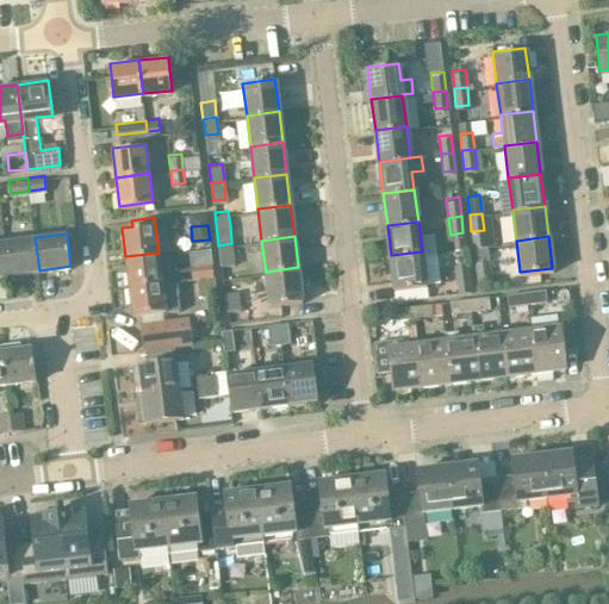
[(7,274),(39,271),(35,237),(4,241),(7,274)]
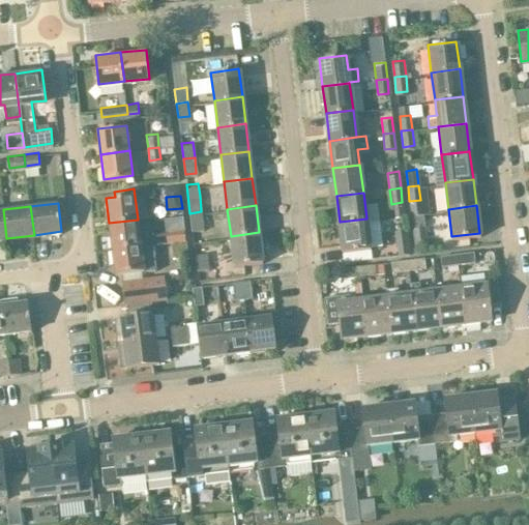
[(192,229),(203,227),(201,211),(189,213),(192,229)]
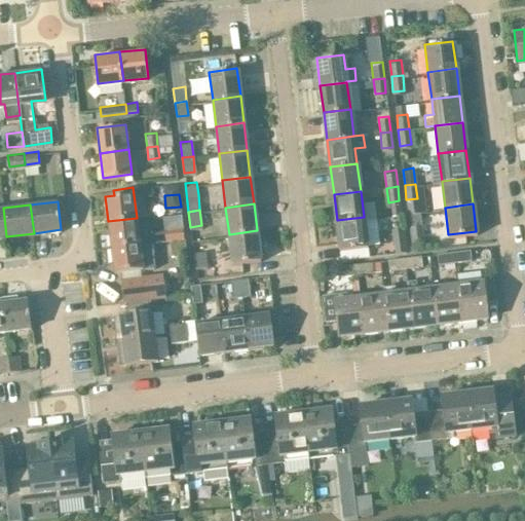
[(364,217),(337,220),(340,248),(367,245),(367,244),(379,242),(376,216),(364,217)]
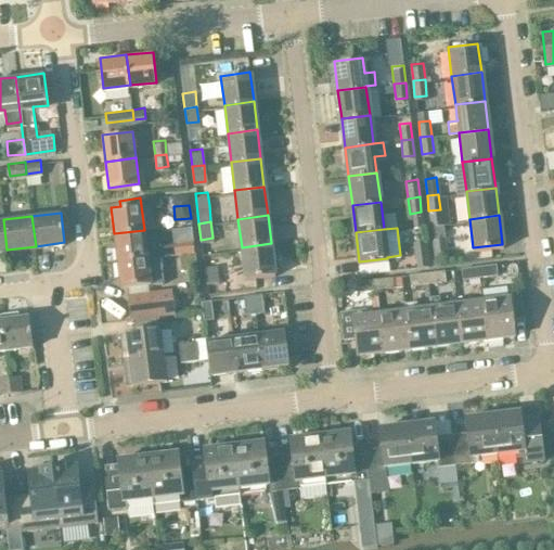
[(147,255),(144,230),(114,233),(118,259),(147,255)]
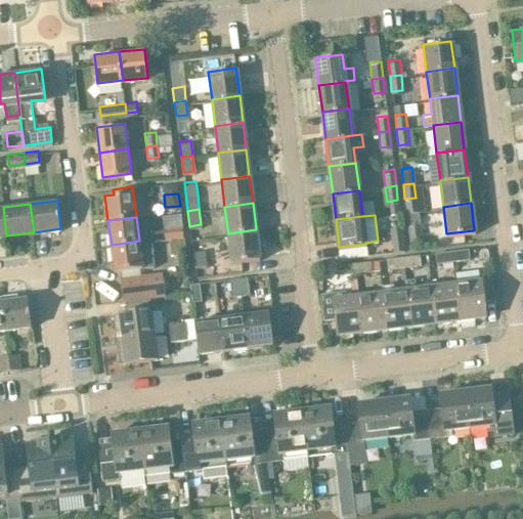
[(409,239),(421,238),(419,221),(407,222),(409,239)]
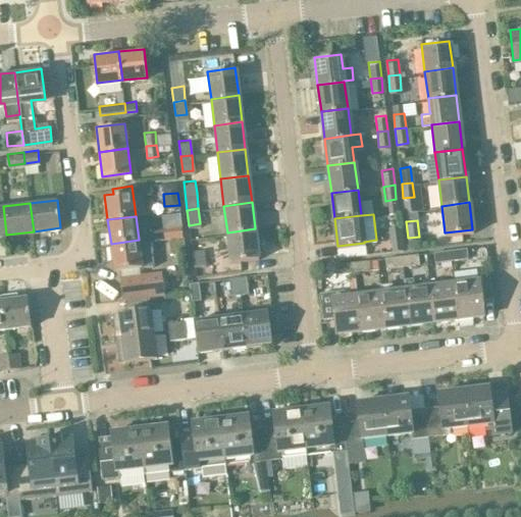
[(389,240),(402,239),(400,222),(387,224),(389,240)]
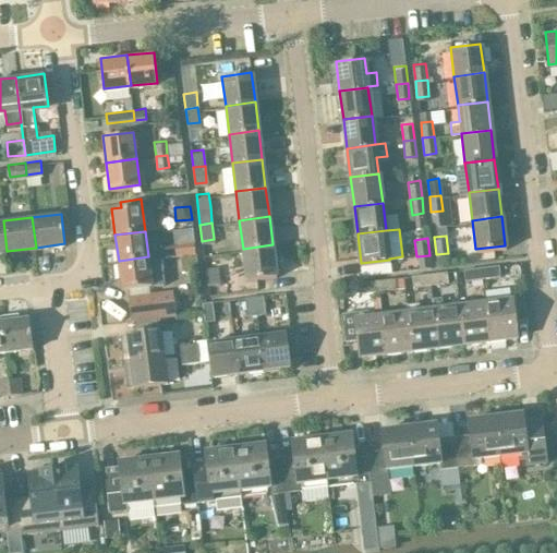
[(193,240),(173,242),(176,254),(194,252),(193,240)]
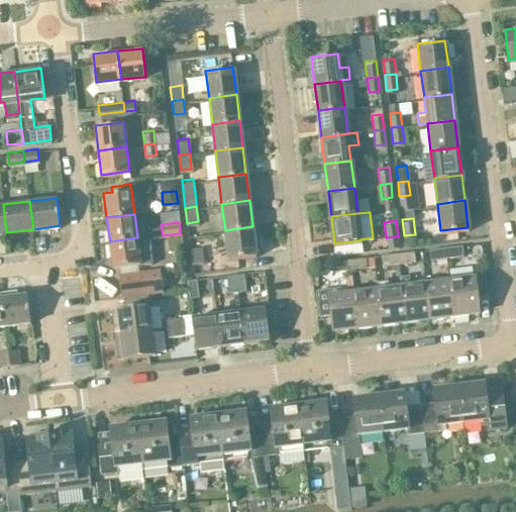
[(255,253),(252,226),(225,230),(228,258),(255,253)]
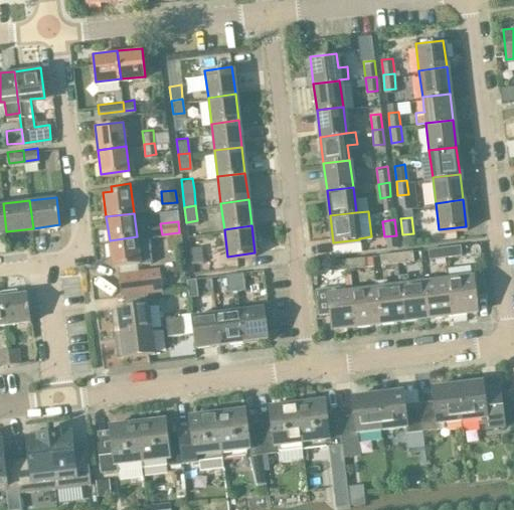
[(140,262),(137,236),(110,240),(113,265),(140,262)]
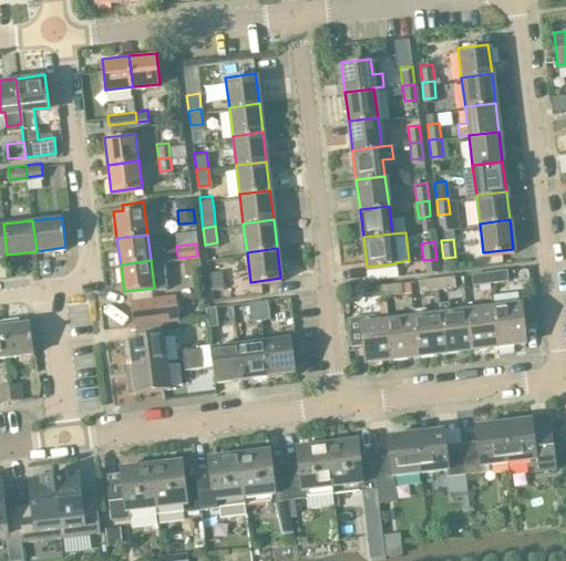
[(506,266),(489,268),(490,280),(507,278),(506,266)]
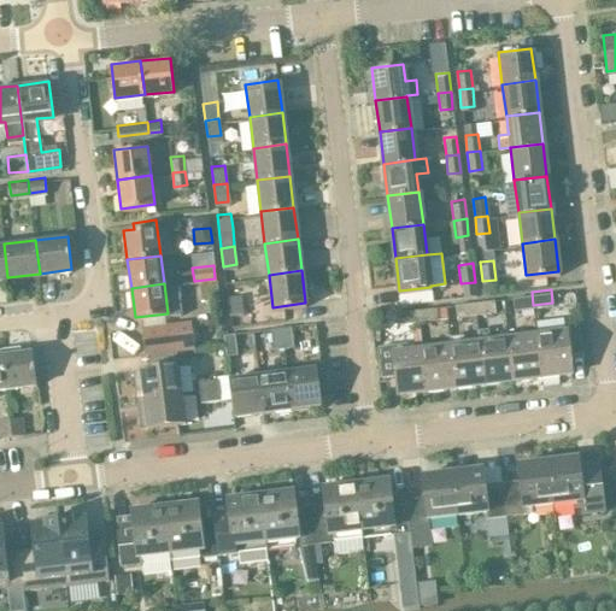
[(229,312),(242,311),(240,292),(227,294),(229,312)]
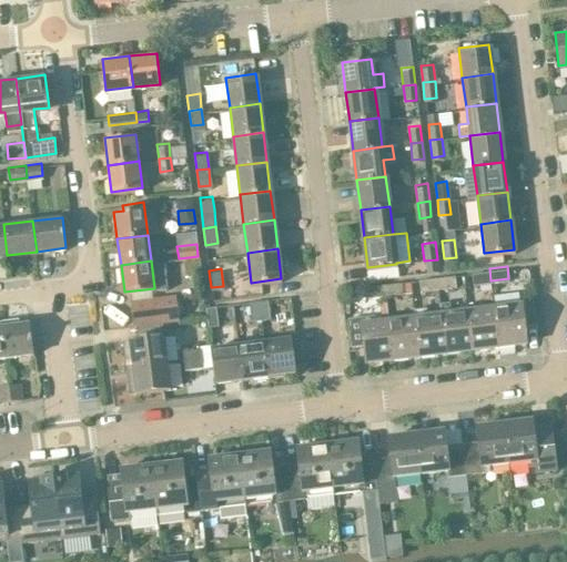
[(472,283),(490,281),(489,268),(471,271),(472,283)]
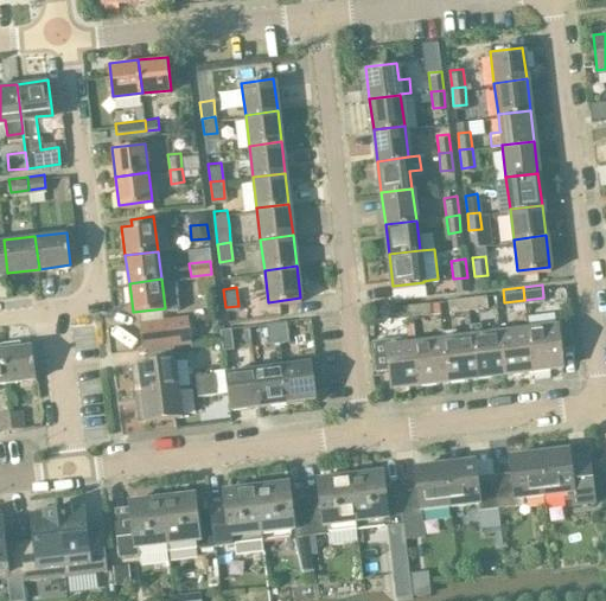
[(465,294),(467,307),(488,305),(485,292),(465,294)]
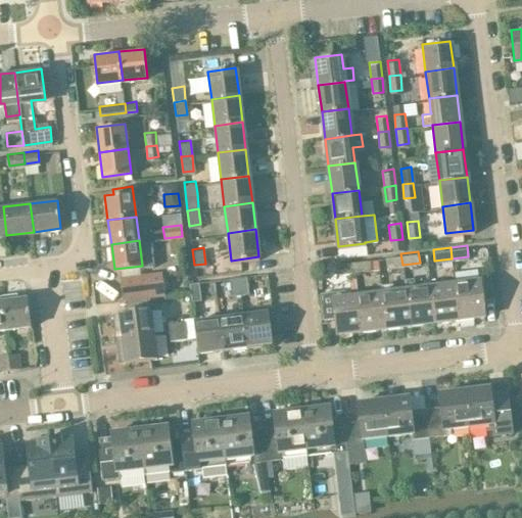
[(386,267),(402,265),(400,253),(385,255),(386,267)]
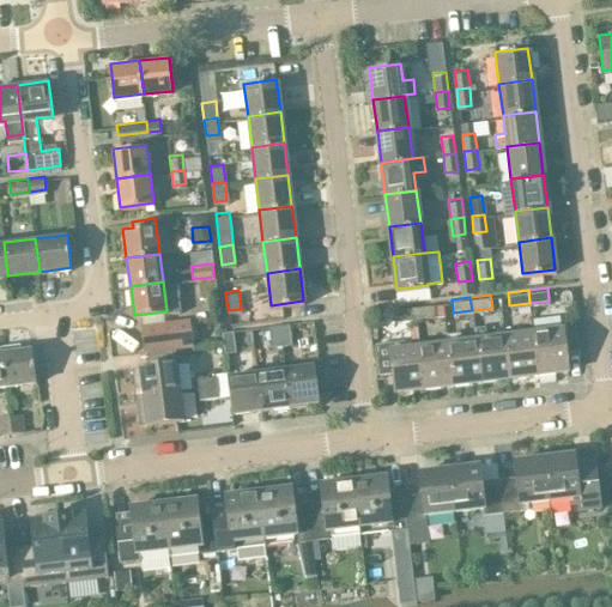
[(413,304),(414,317),(435,315),(434,302),(413,304)]
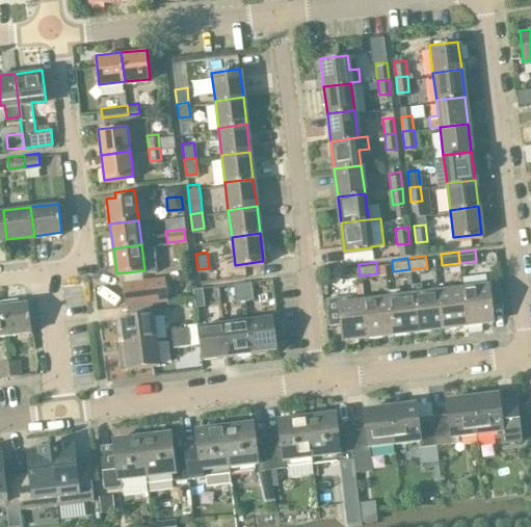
[(343,277),(360,275),(359,264),(342,266),(343,277)]
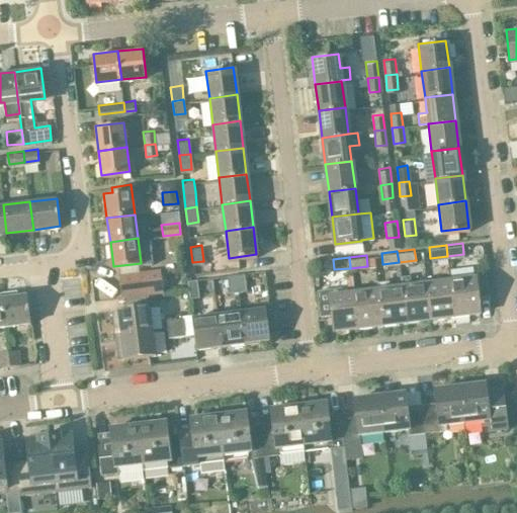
[(120,273),(122,295),(163,290),(160,268),(120,273)]
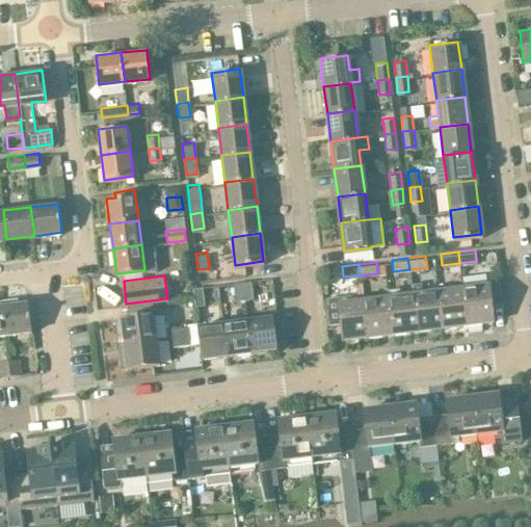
[(243,280),(245,297),(253,296),(250,279),(243,280)]
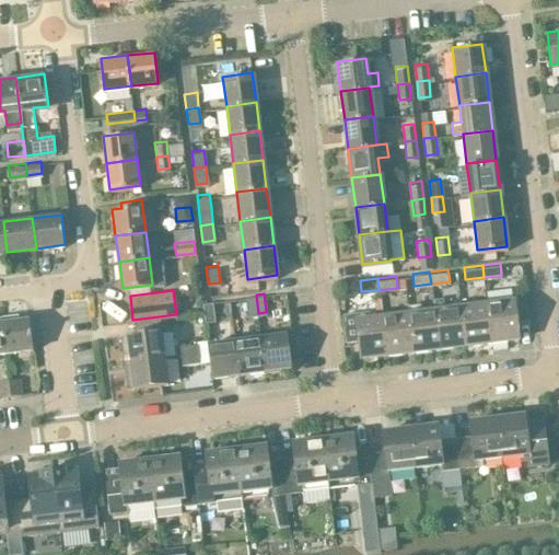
[(247,315),(258,313),(256,295),(245,296),(247,315)]
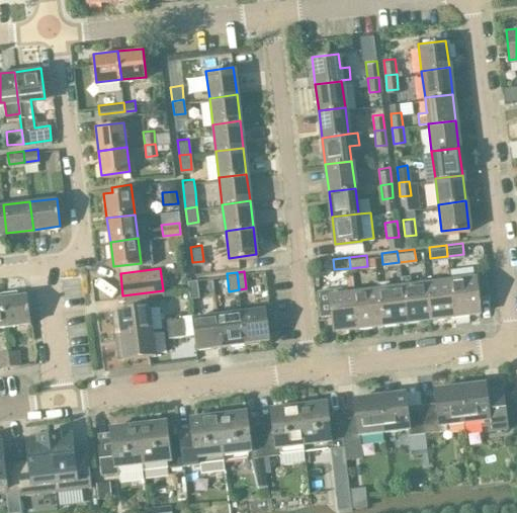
[(409,273),(400,274),(401,284),(406,321),(429,318),(425,281),(410,283),(409,273)]
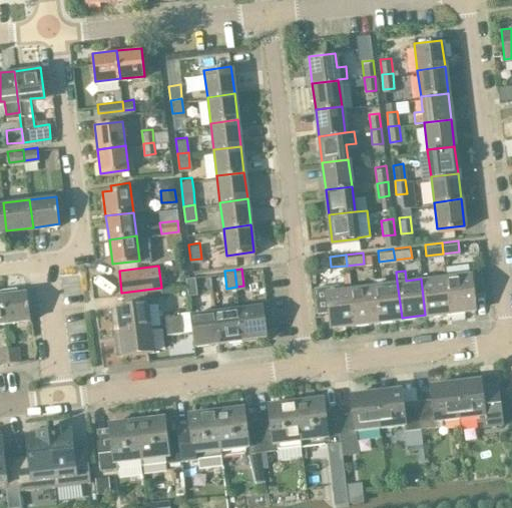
[(474,309),(470,276),(470,273),(446,276),(450,312),(474,309)]
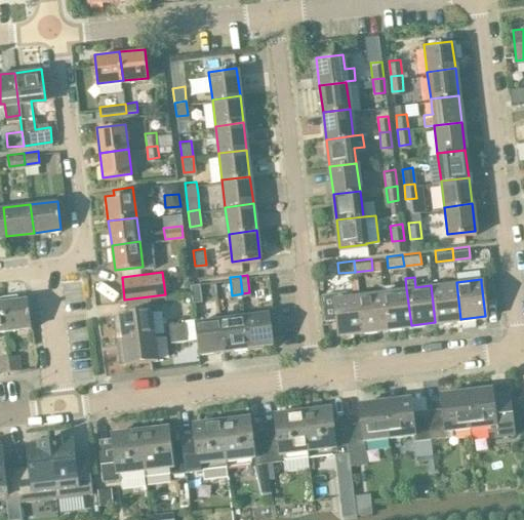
[(192,301),(201,300),(199,281),(190,282),(192,301)]
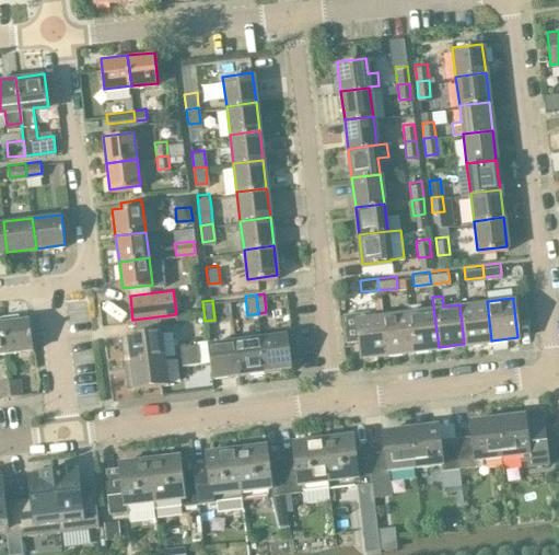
[(439,347),(433,308),(420,309),(419,301),(407,302),(408,311),(412,350),(439,347)]
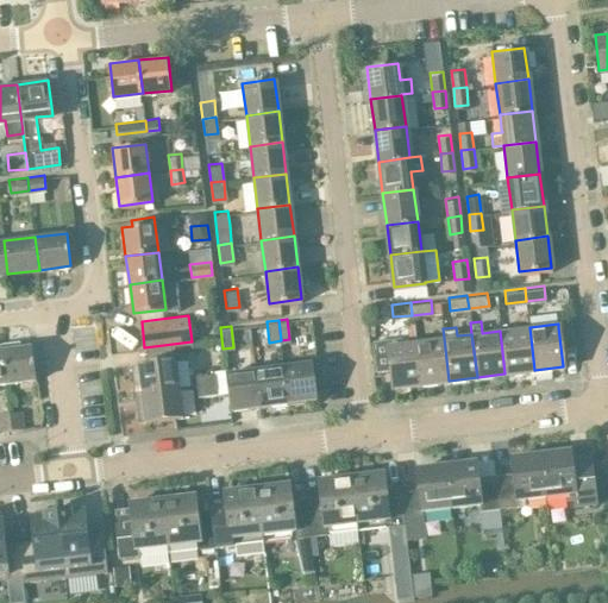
[(530,327),(500,331),(505,374),(534,370),(530,327)]
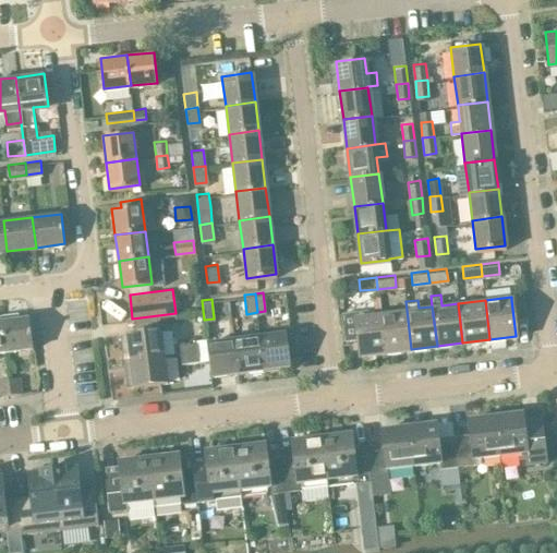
[(355,309),(341,311),(344,338),(358,337),(360,355),(385,352),(380,313),(368,314),(367,308),(355,309)]
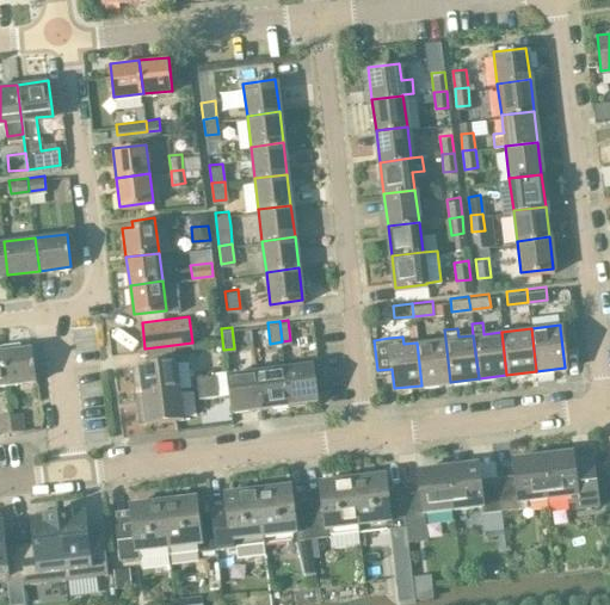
[(450,382),(445,339),(417,343),(421,386),(450,382)]
